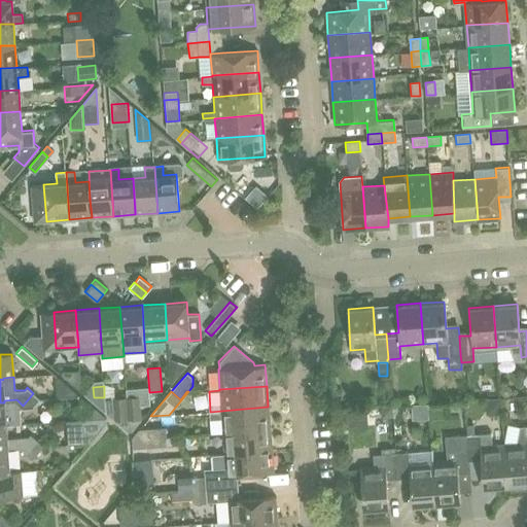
[(4,402),(0,402),(0,426),(21,425),(20,408),(33,407),(40,398),(33,393),(23,406),(16,399),(4,400),(4,402)]
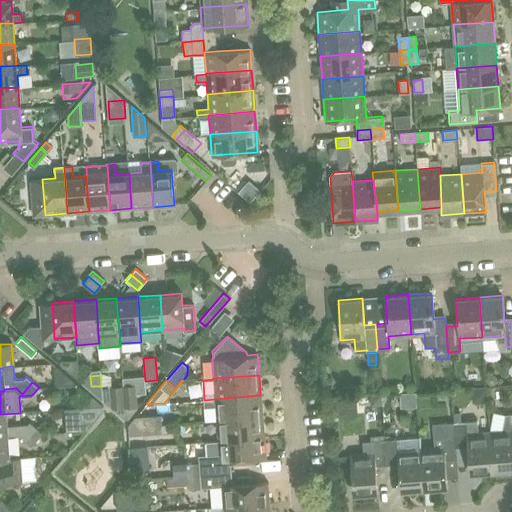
[(136,385),(123,386),(124,407),(138,407),(136,385)]
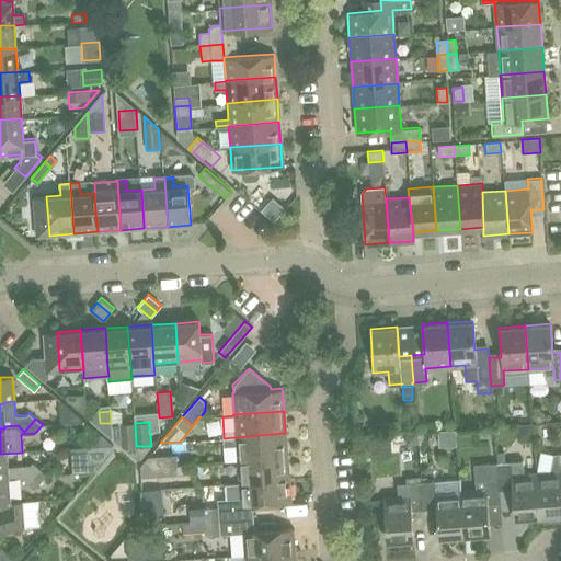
[(135,423),(121,424),(122,447),(136,446),(135,423)]
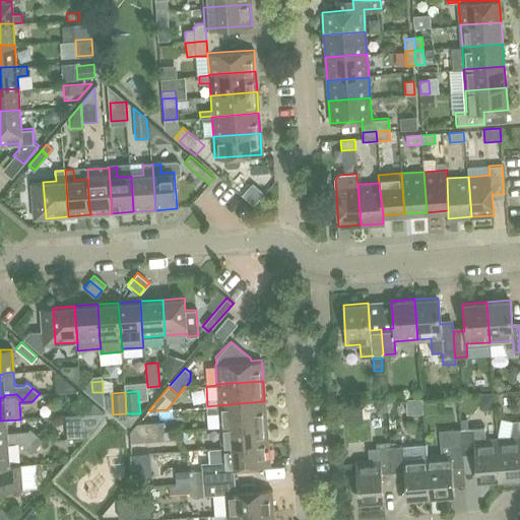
[(112,393),(103,393),(104,406),(113,414),(112,393)]
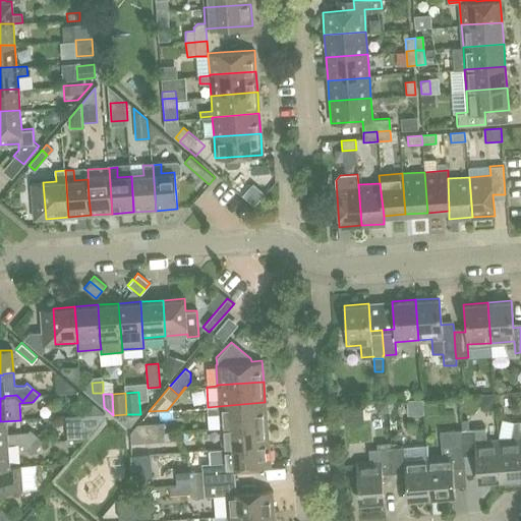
[(481,410),(496,409),(495,394),(480,395),(481,410)]
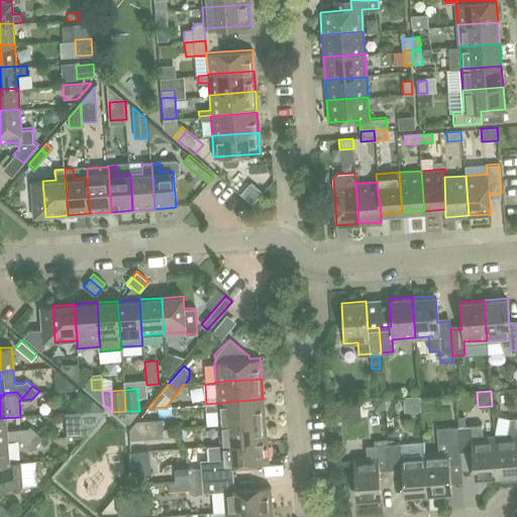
[(263,399),(206,404),(207,411),(209,411),(210,424),(218,423),(265,420),(263,399)]
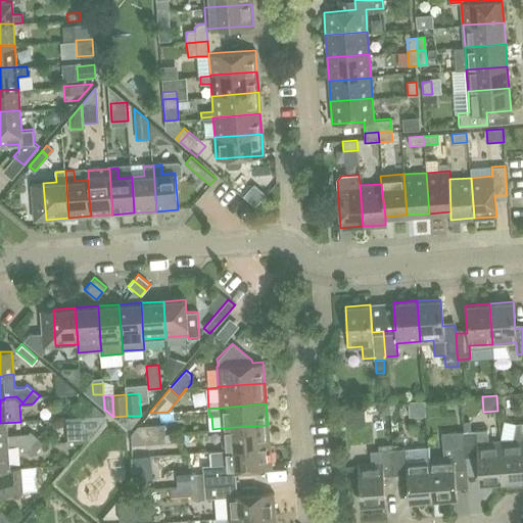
[(389,403),(378,405),(379,415),(389,415),(389,403)]
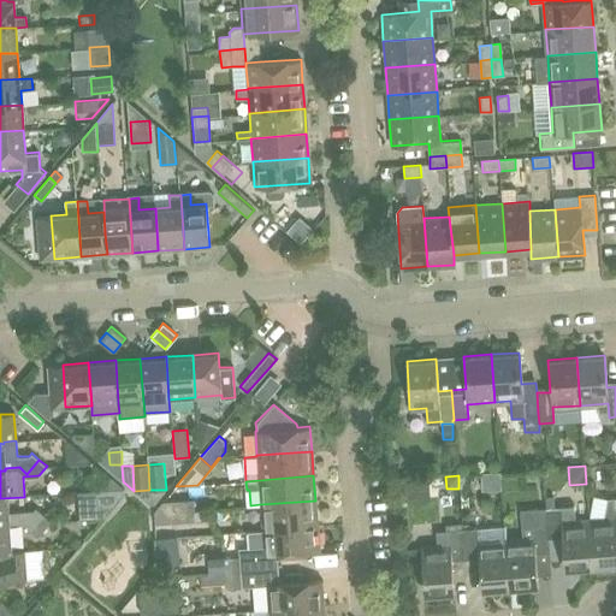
[(108,477),(95,492),(125,491),(108,477)]
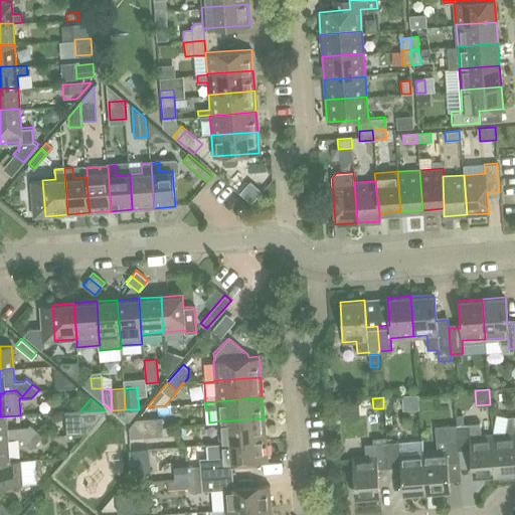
[(125,409),(112,410),(126,422),(125,409)]
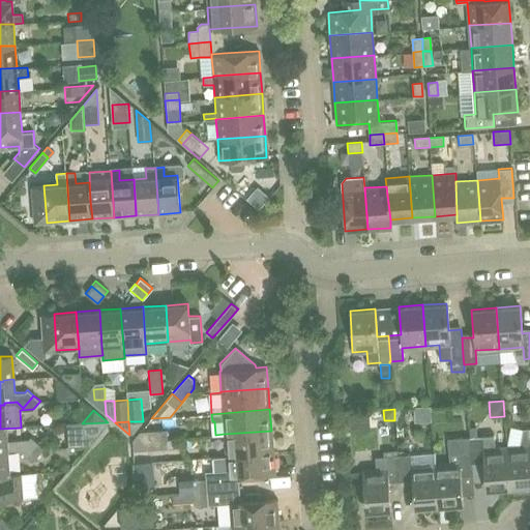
[(143,421),(128,421),(129,435),(133,435),(143,421)]
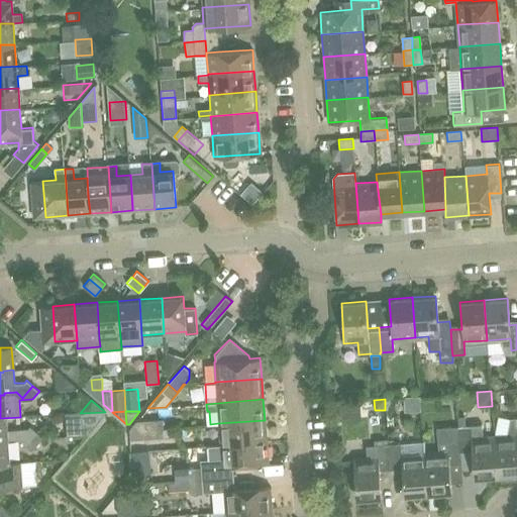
[(105,412),(80,413),(65,414),(67,436),(87,435),(106,412),(105,412)]
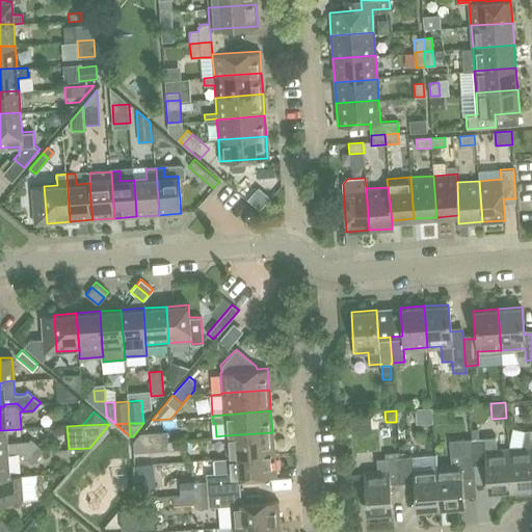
[(6,430),(0,430),(0,454),(8,454),(8,452),(19,451),(26,457),(37,444),(30,439),(28,441),(7,443),(6,430)]
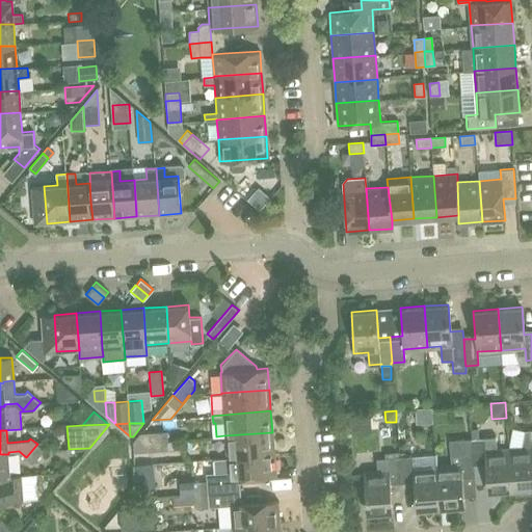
[(139,433),(133,443),(168,440),(167,431),(139,433)]
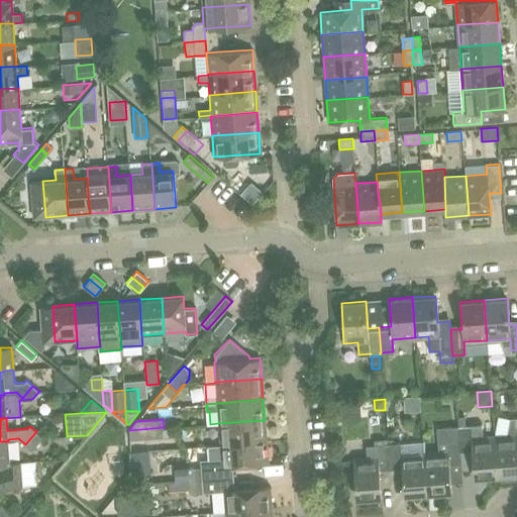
[(218,423),(220,444),(267,440),(265,420),(218,423)]
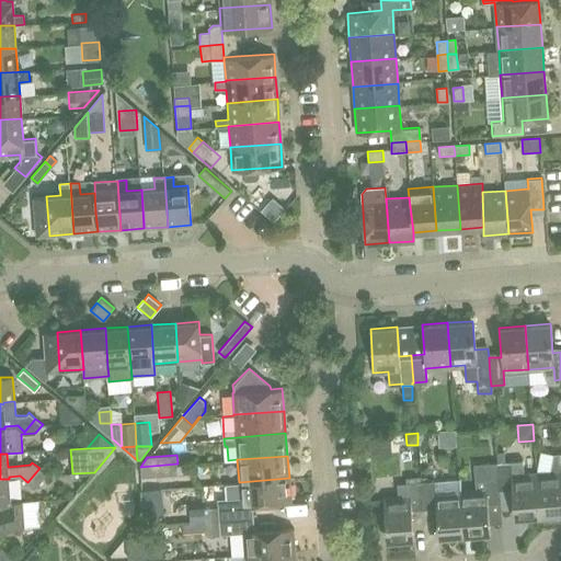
[(550,471),(536,472),(539,516),(560,514),(560,456),(552,457),(550,471)]
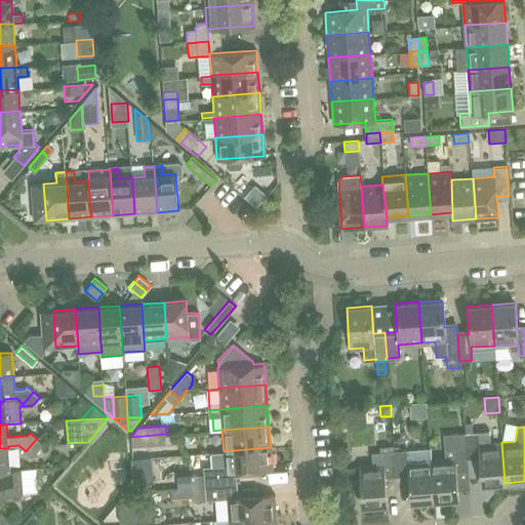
[(472,432),(465,432),(467,458),(478,457),(480,485),(505,483),(501,442),(490,443),(489,433),(477,434),(477,431),(472,432)]
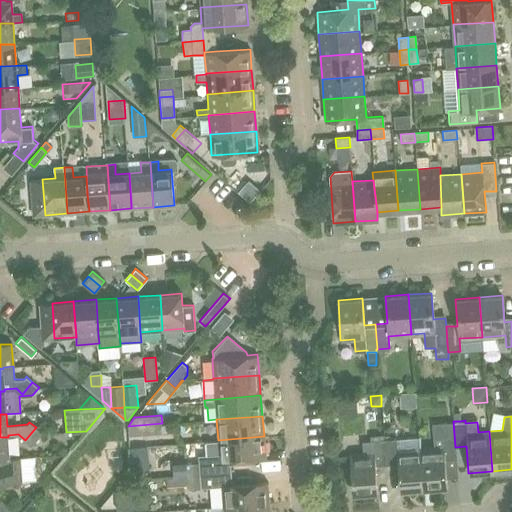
[(433,447),(420,449),(423,489),(446,487),(444,460),(456,459),(455,447),(453,421),(431,423),(433,447)]
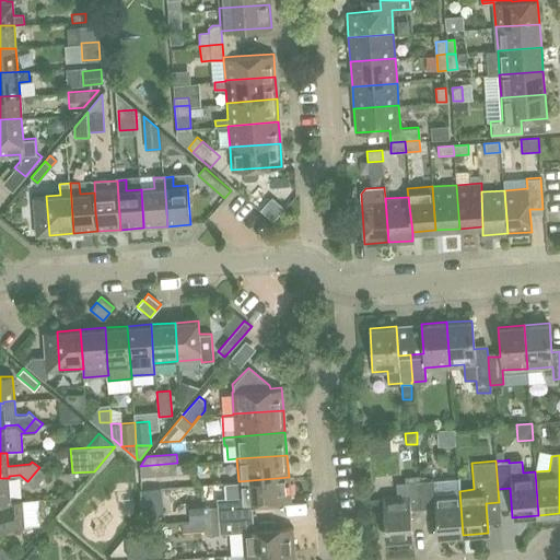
[(177,463),(140,466),(141,476),(187,473),(186,463),(177,463)]
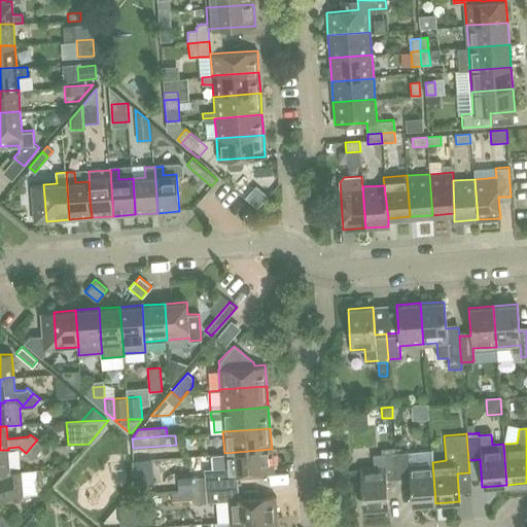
[(37,440),(26,453),(32,458),(43,446),(37,440)]
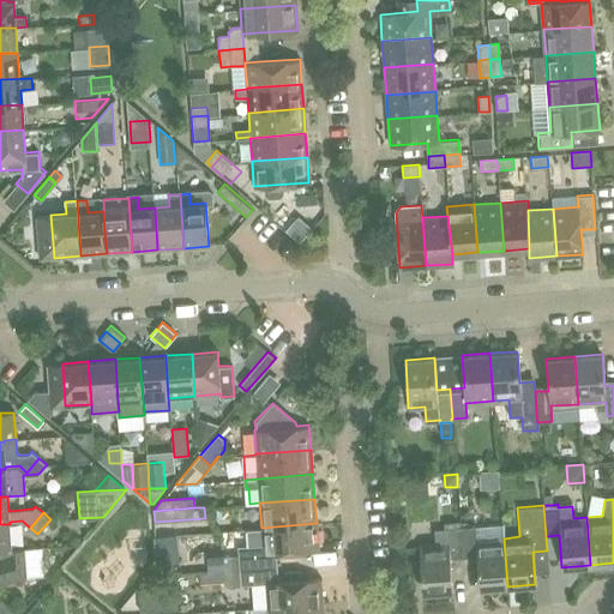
[(239,555),(223,557),(224,570),(277,566),(276,552),(318,548),(317,523),(262,528),(263,545),(239,547),(239,555)]
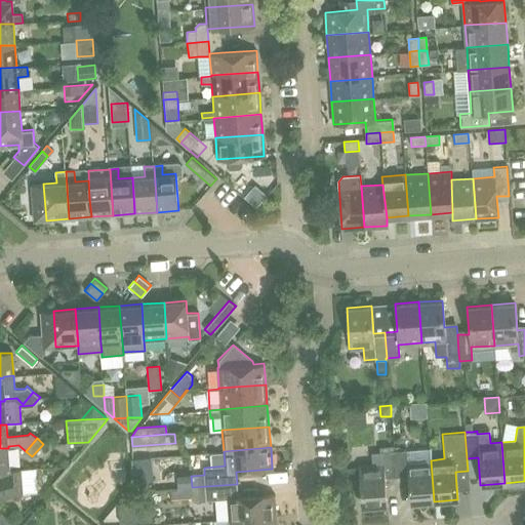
[(0,471),(21,471),(21,469),(9,469),(8,448),(0,448),(0,471)]
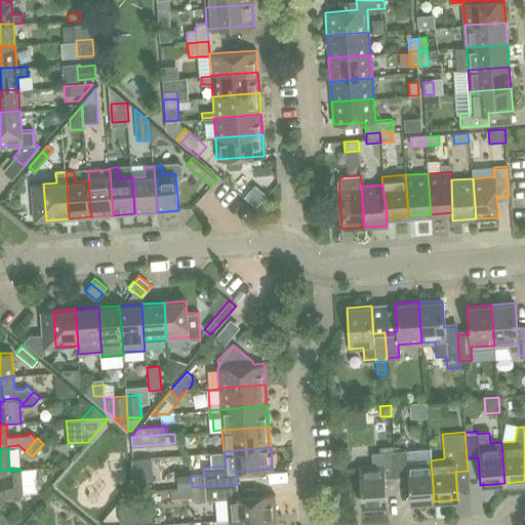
[(406,449),(394,450),(396,476),(408,475),(410,502),(434,501),(431,460),(407,461),(406,449)]
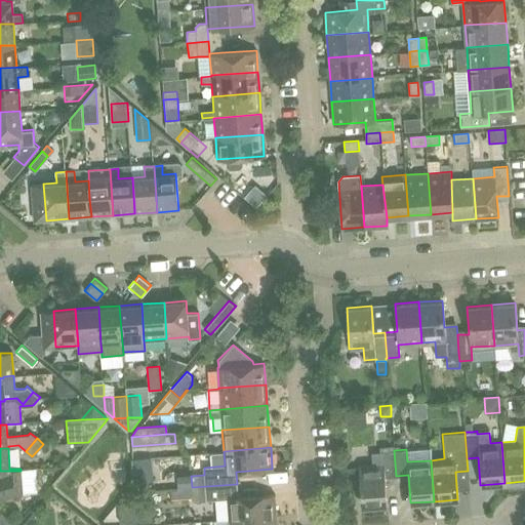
[(372,465),(358,466),(361,507),(386,505),(384,477),(396,476),(394,450),(371,452),(372,465)]
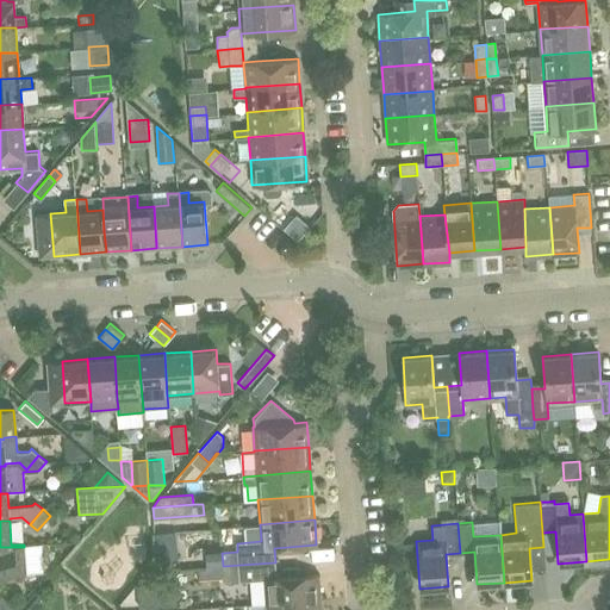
[(48,574),(49,543),(33,543),(33,574),(48,574)]
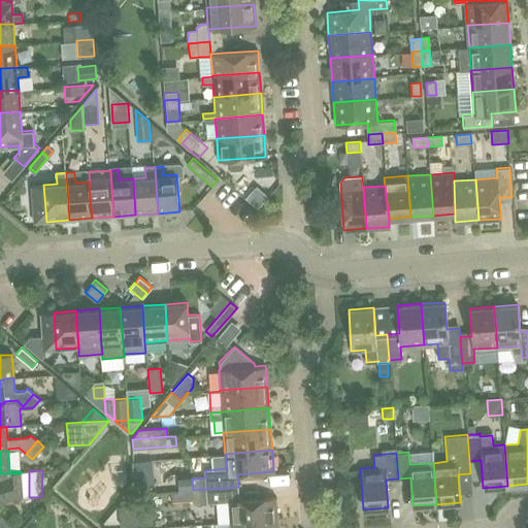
[(21,473),(0,473),(0,496),(23,494),(21,473)]
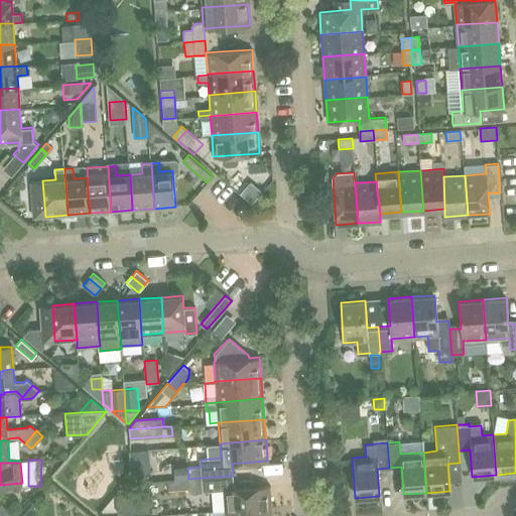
[(188,479),(187,468),(174,469),(175,480),(188,479)]
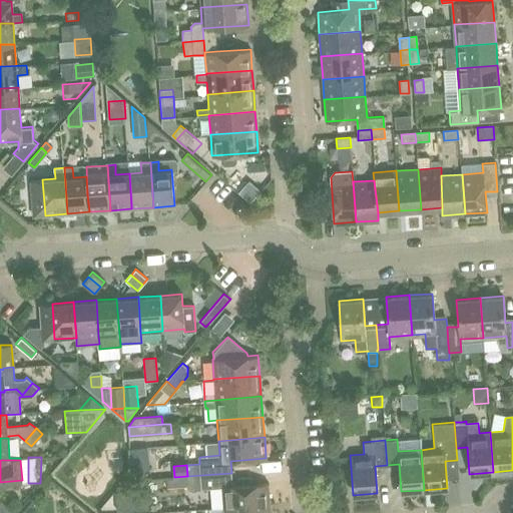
[(174,477),(168,478),(168,487),(188,485),(188,488),(222,486),(223,506),(269,503),(268,483),(232,485),(231,473),(187,476),(174,477)]
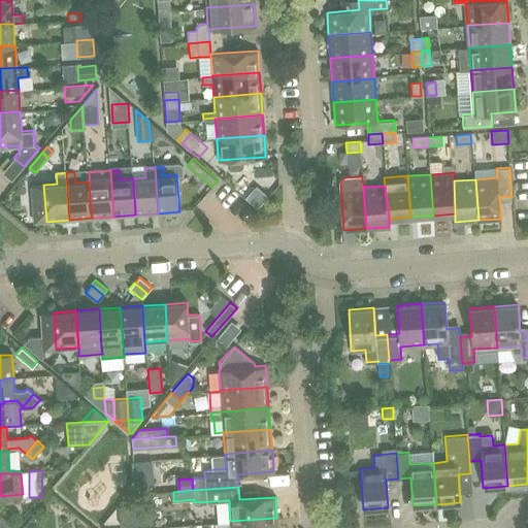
[(153,524),(153,509),(120,512),(121,525),(153,524)]
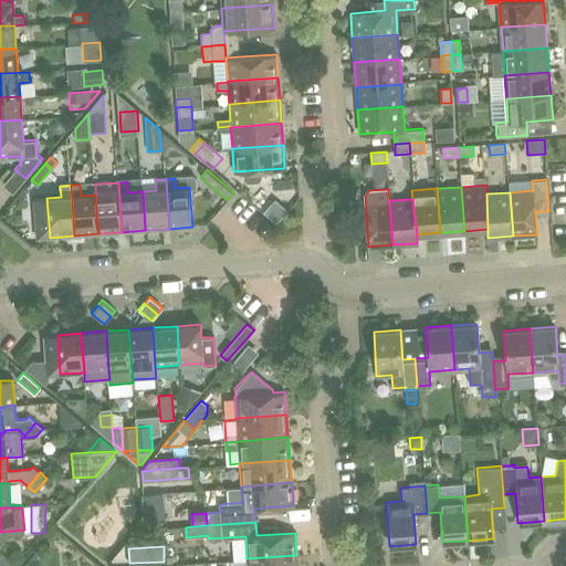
[(247,558),(247,565),(297,565),(296,555),(247,558)]
